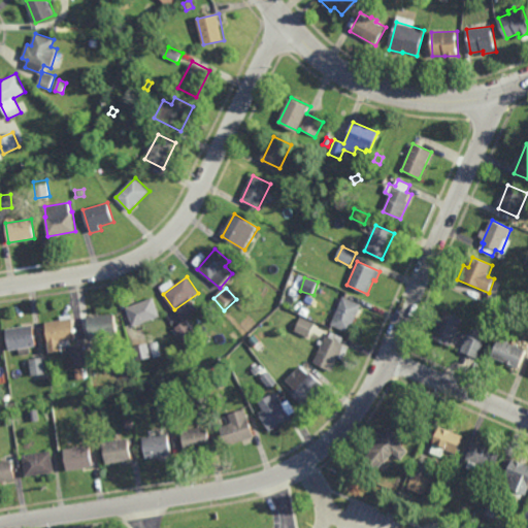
[(500,305),(493,302),(496,295),(503,298),(500,305)]
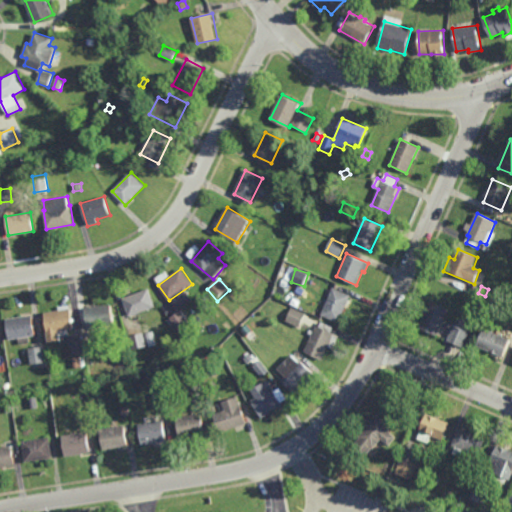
[(338,323),(320,315),(333,288),(351,296),(338,323)]
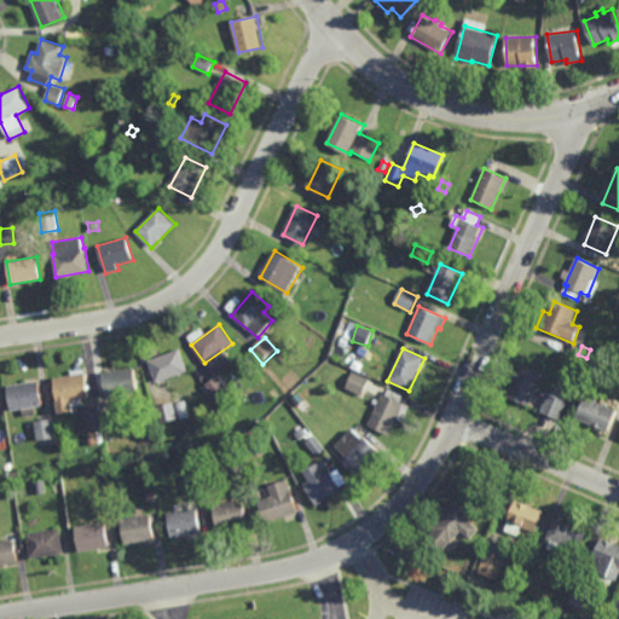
[(156,383),(149,360),(180,350),(189,371),(156,383)]
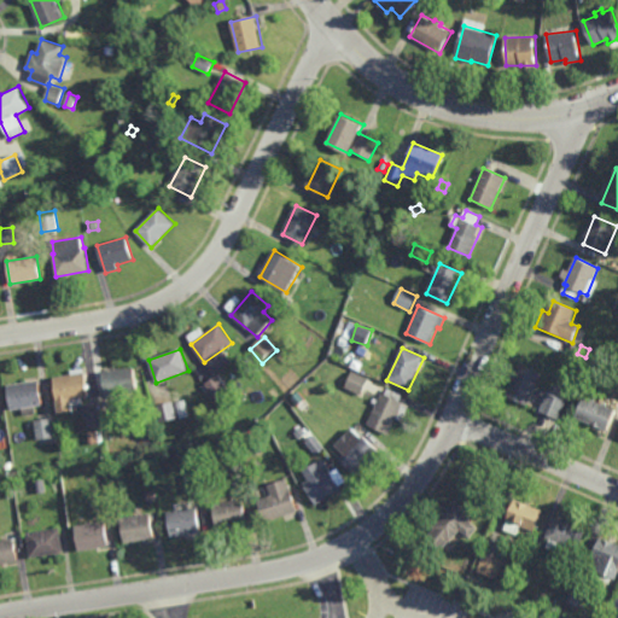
[(528,406),(507,397),(520,366),(541,374),(528,406)]
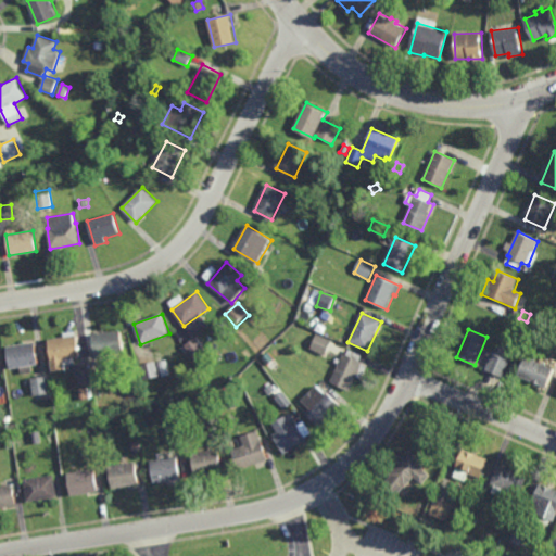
[(97,357),(93,335),(121,330),(124,353),(97,357)]
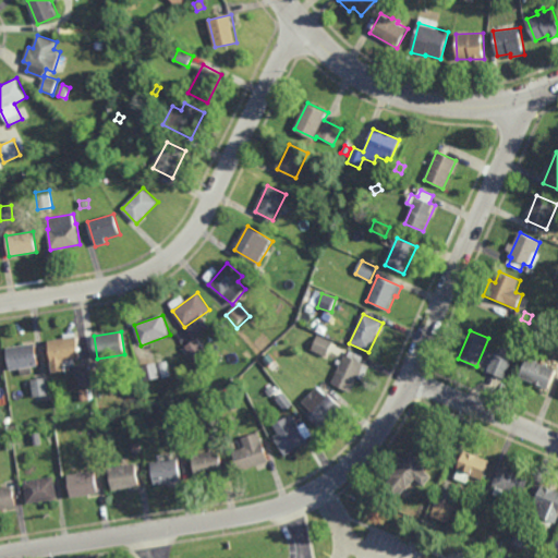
[(53,373),(49,341),(64,339),(64,335),(76,332),(80,359),(74,360),(74,365),(65,366),(65,371),(53,373)]
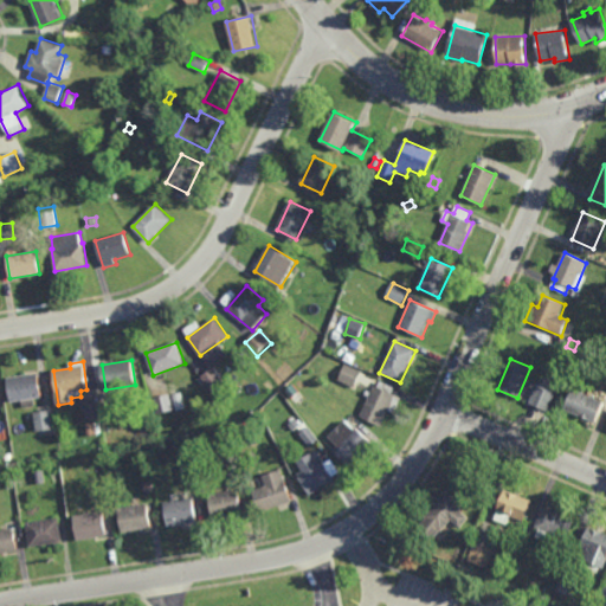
[(355,387),(339,380),(346,365),(362,372),(355,387)]
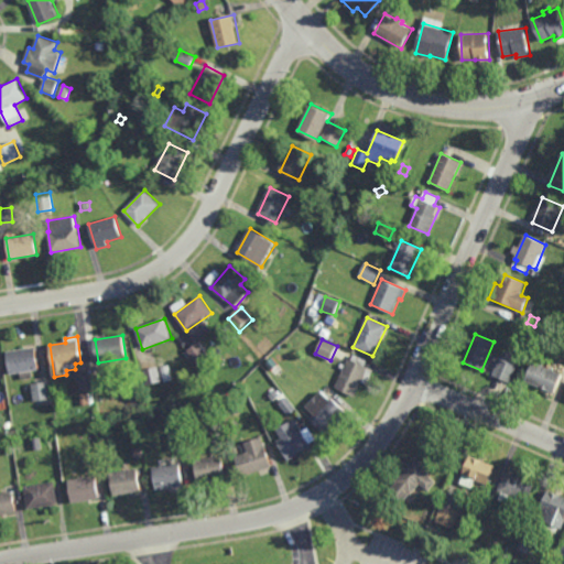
[(197,366),(187,350),(201,343),(209,358),(197,366)]
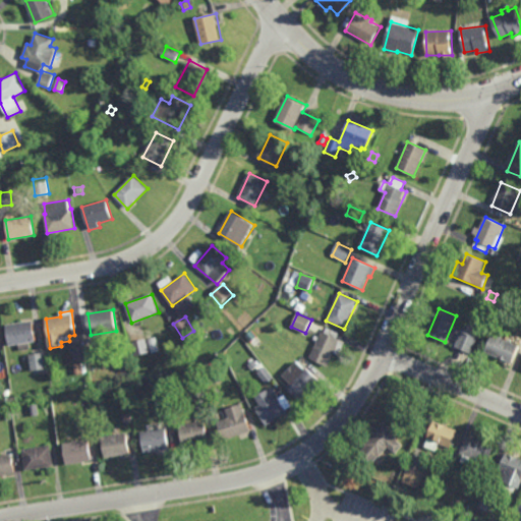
[(9,346),(6,325),(33,321),(37,342),(9,346)]
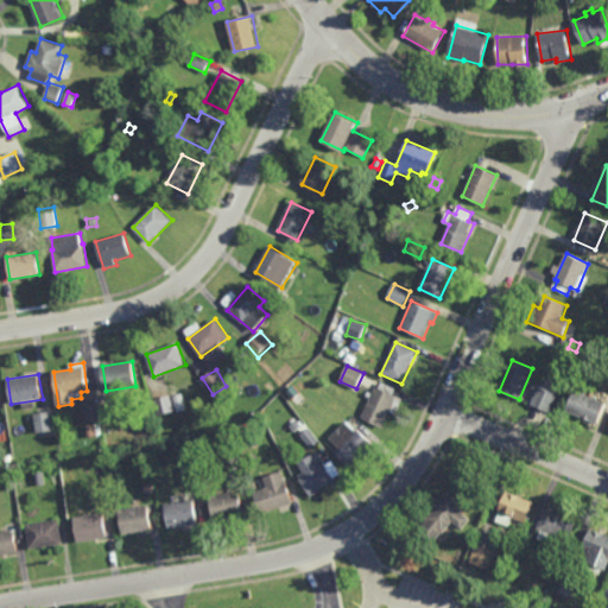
[(299,391),(295,384),(302,378),(306,385),(299,391)]
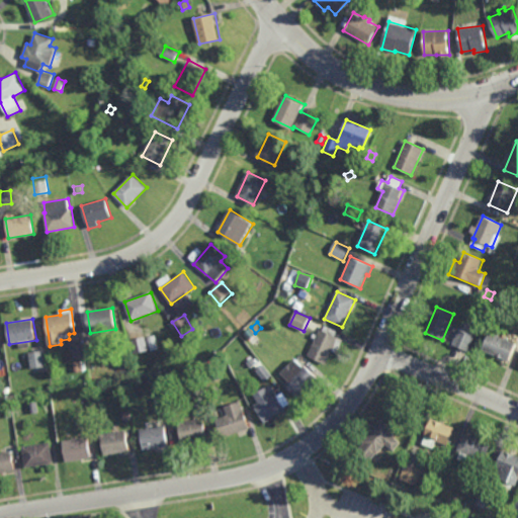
[(477,326),(463,322),(461,331),(475,334),(477,326)]
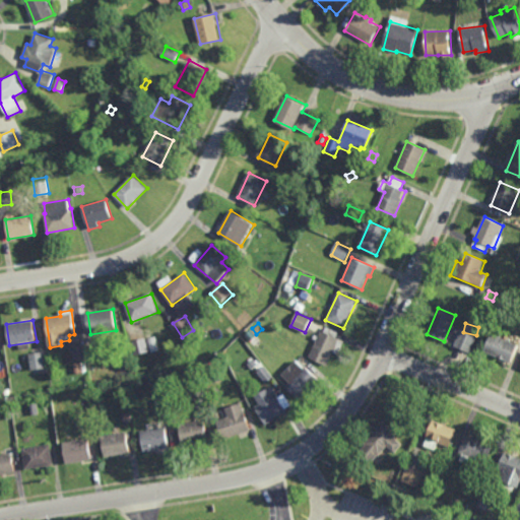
[(327,366),(309,356),(321,331),(339,339),(327,366)]
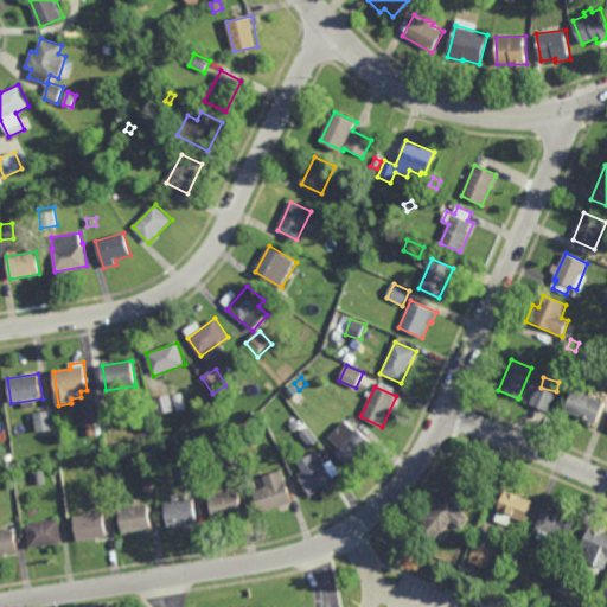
[(548,413),(532,406),(541,388),(556,395),(548,413)]
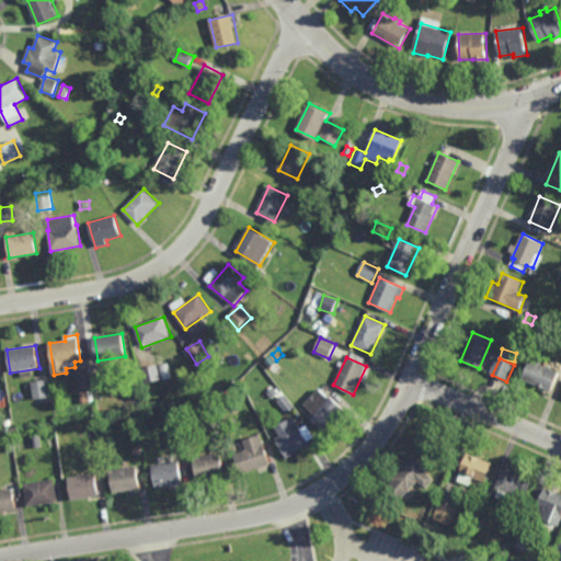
[(552,392),(524,379),(531,362),(560,374),(552,392)]
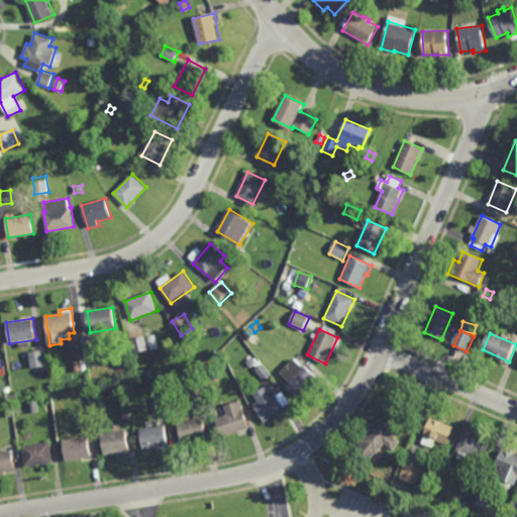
[(134,352),(131,340),(145,337),(147,349),(134,352)]
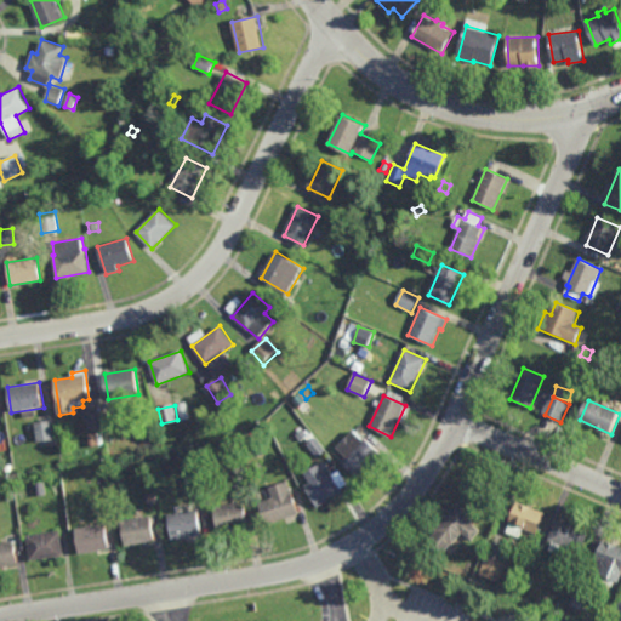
[(87,432),(85,414),(102,411),(104,429),(87,432)]
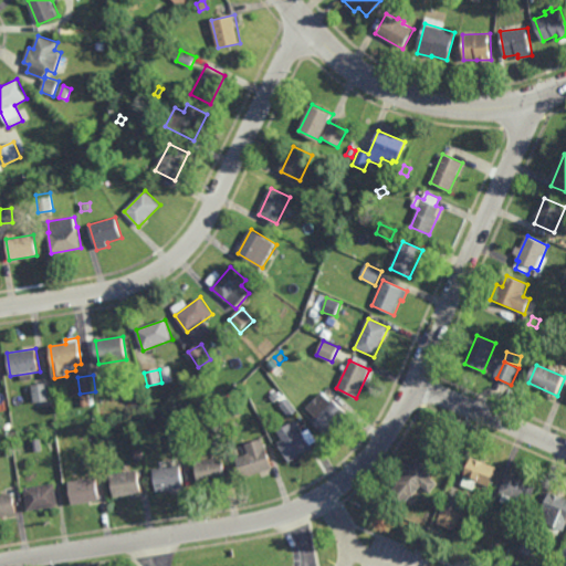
[(51,401),(34,404),(31,386),(49,383),(51,401)]
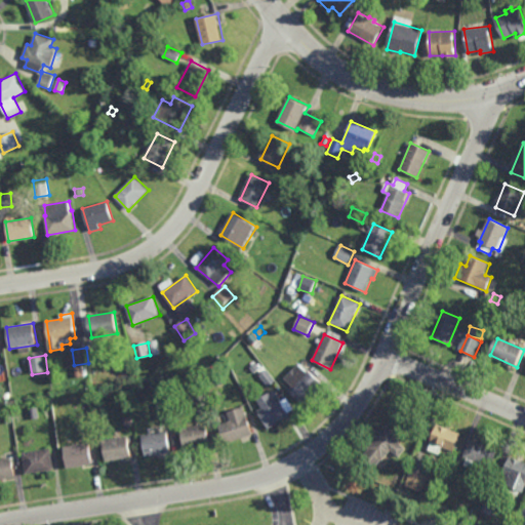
[(253,372),(249,368),(254,363),(258,368),(253,372)]
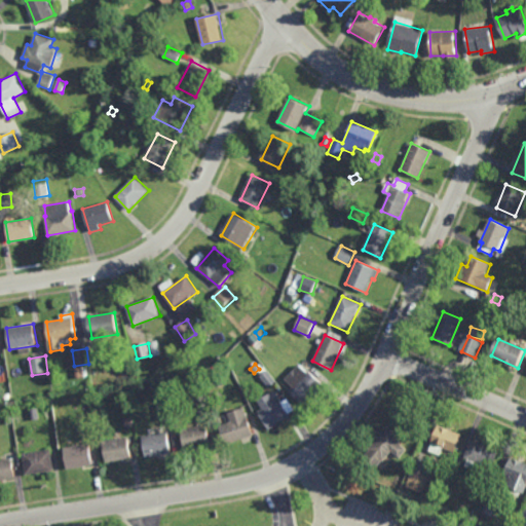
[(76,378),(75,368),(83,367),(84,377),(76,378)]
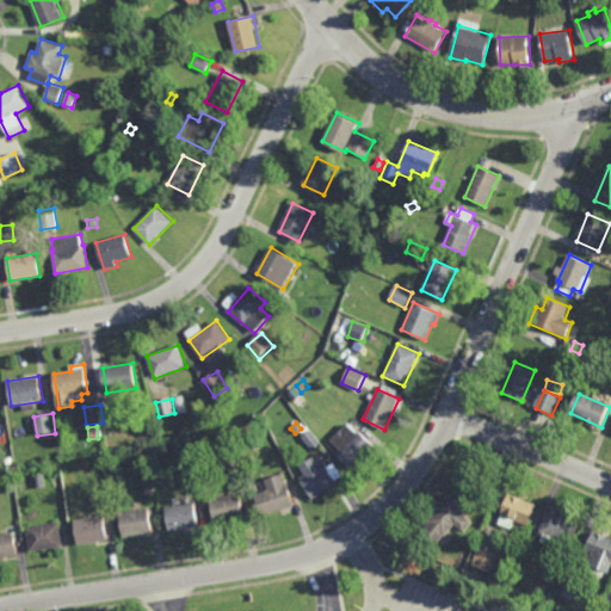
[(312,450),(302,437),(310,431),(320,443),(312,450)]
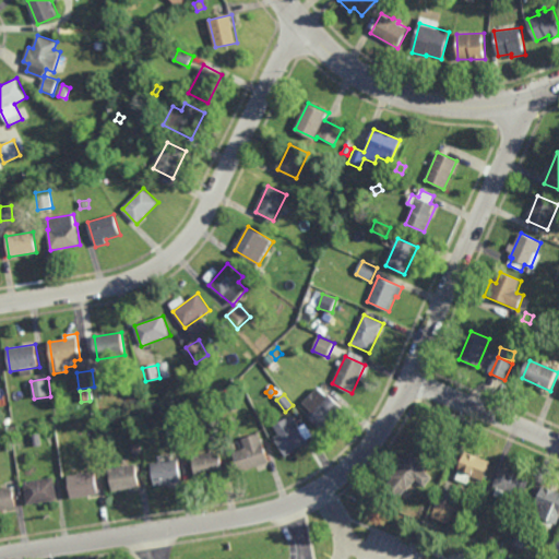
[(322,430),(308,416),(328,394),(343,408),(322,430)]
